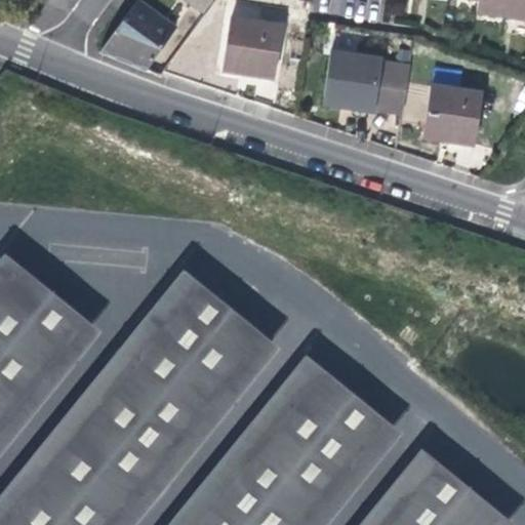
[(179,0),(202,15),(212,0),(179,0)]
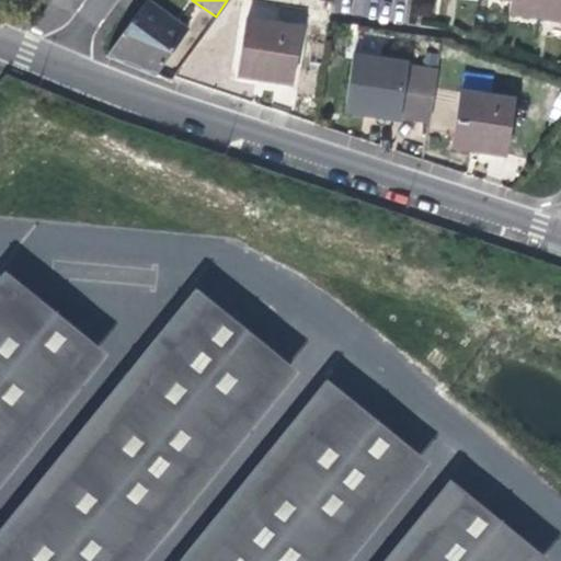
[(502,14),(531,19),(534,0),(503,0),(504,1),(502,14)]
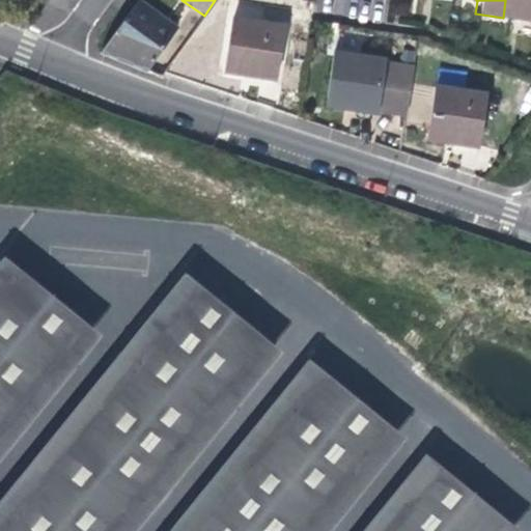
[(530,22),(530,0),(505,0),(503,18),(530,22)]
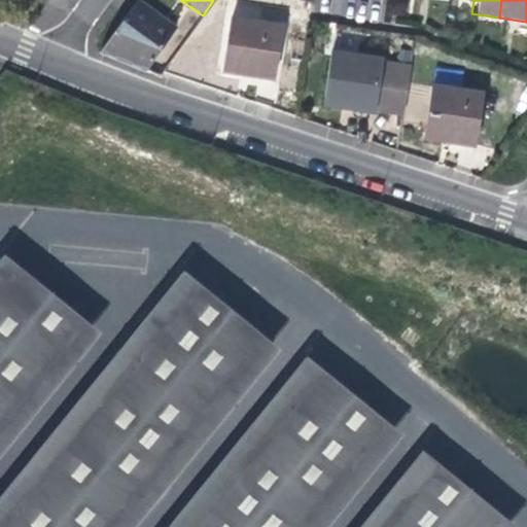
[(137,3),(102,50),(101,53),(126,64),(143,73),(175,32),(137,3)]
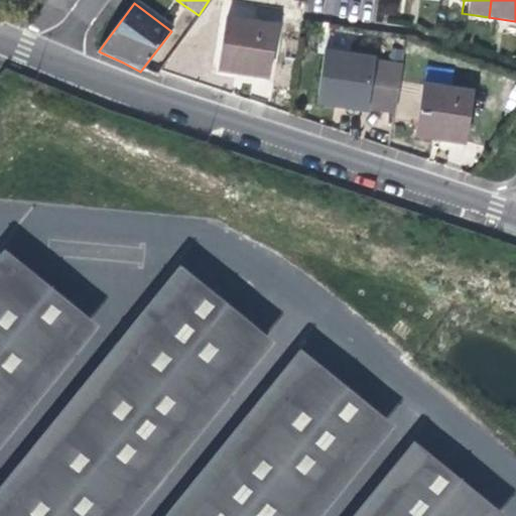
[(243,74),(262,77),(270,26),(223,19),(215,69),(243,74)]
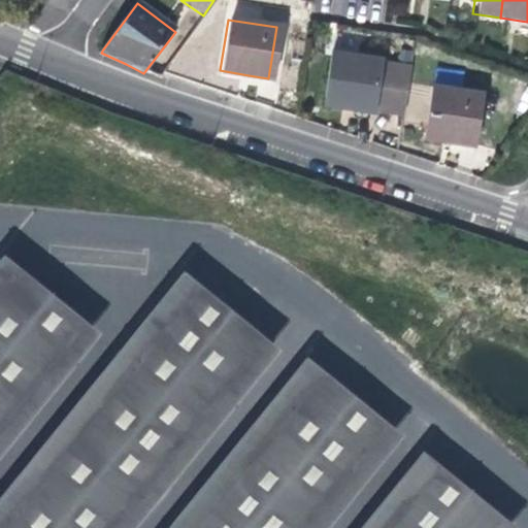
[(335,100),(348,101),(347,109),(368,112),(368,109),(396,113),(403,66),(375,62),(375,59),(324,52),(316,104),(334,107),(335,100)]
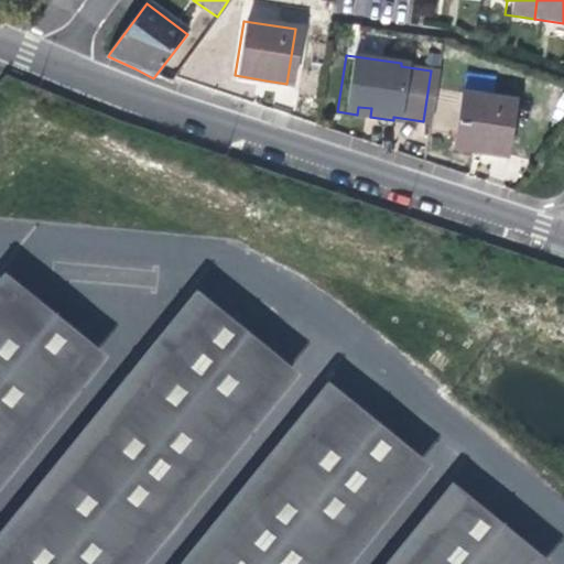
[(474,151),(502,155),(510,104),(457,95),(448,145),(474,151)]
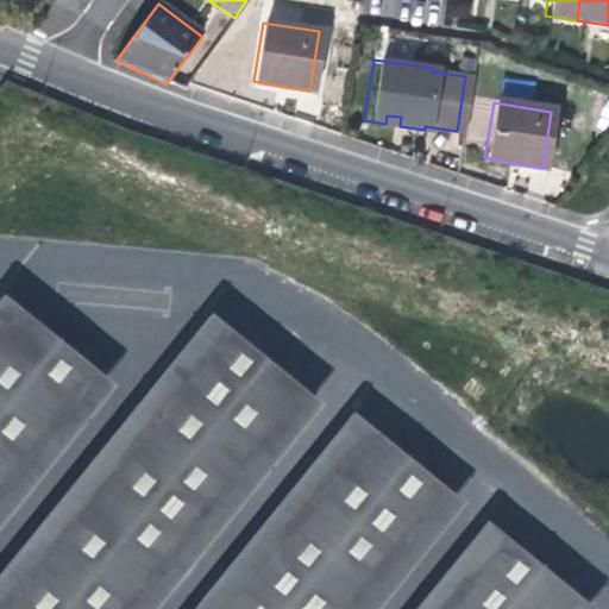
[(401,117),(387,115),(385,124),(400,126),(401,117)]
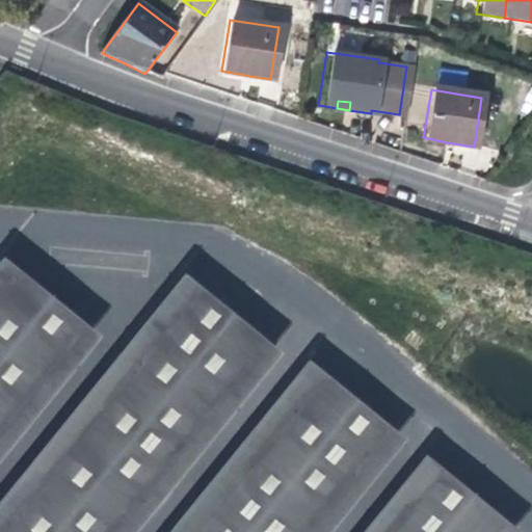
[(18,268),(3,257),(0,260),(0,452),(98,333),(18,268)]
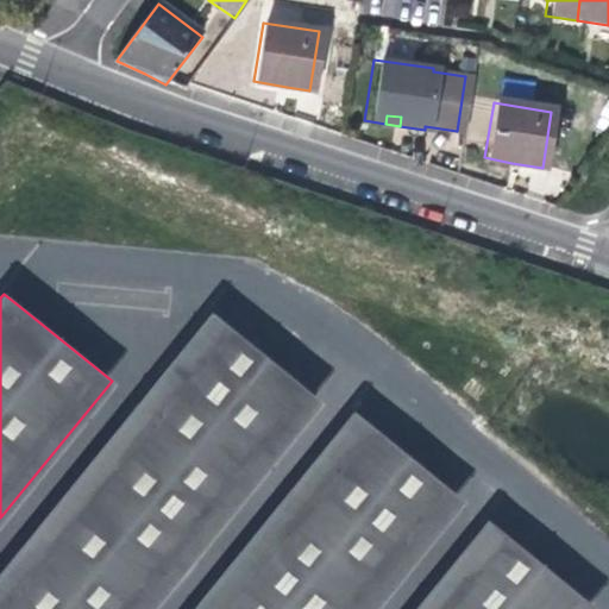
[(0,608),(146,608),(318,401),(303,388),(212,314),(0,571),(0,608)]
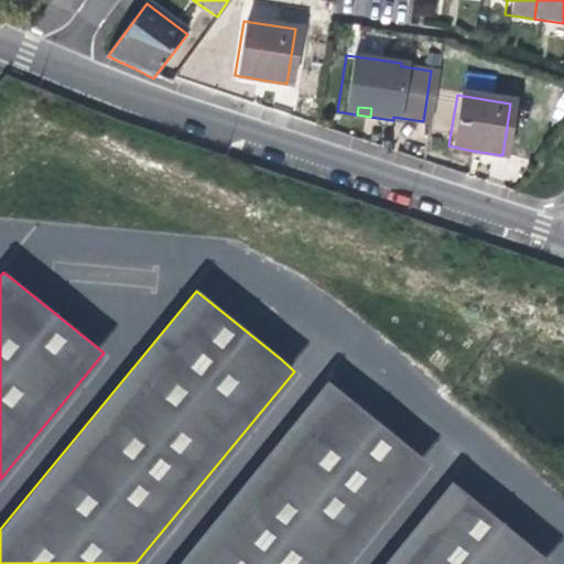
[(412,452),(342,394),(326,381),(177,563),(344,563),(426,464),(412,452)]
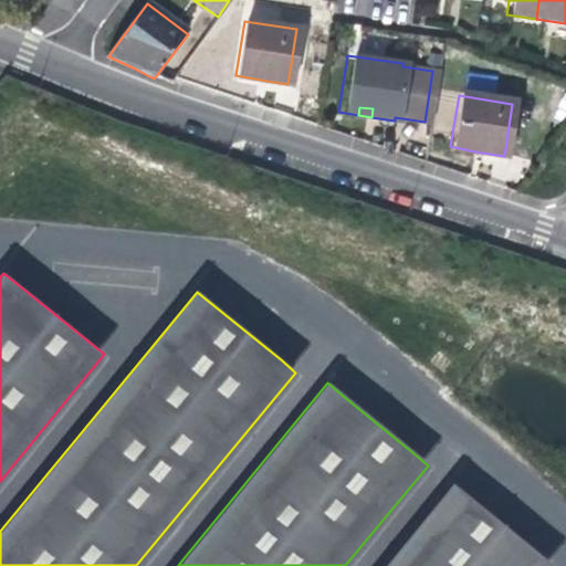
[(551,565),(537,555),(452,485),(386,565),(551,565)]
